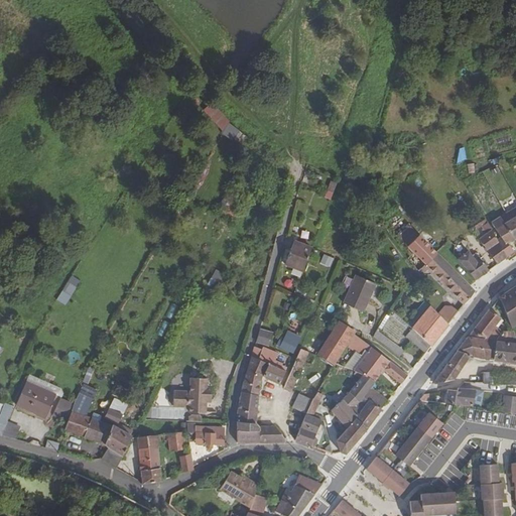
[(236,134),(238,130),(229,122),(223,133),(232,139),(236,134)]
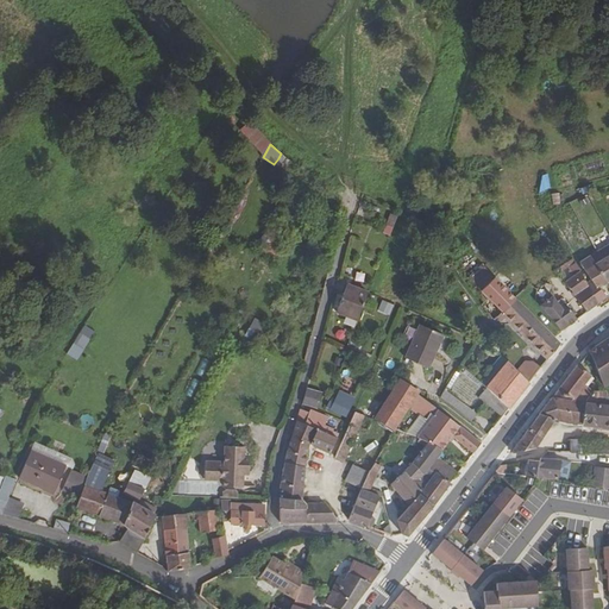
[(289,167),(292,162),(281,154),(278,158),(289,167)]
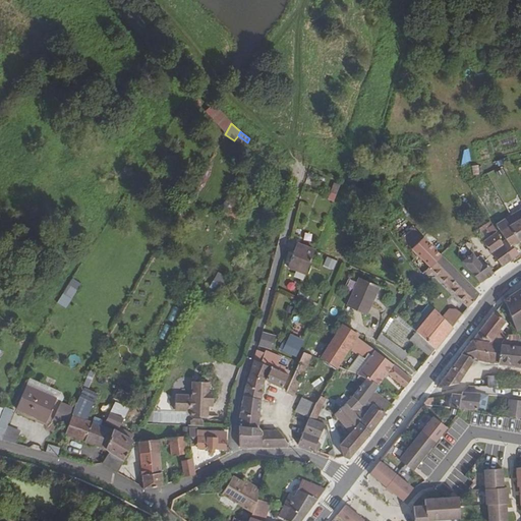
[(329,198),(334,201),(337,195),(340,185),(336,183),(332,193),(329,198)]
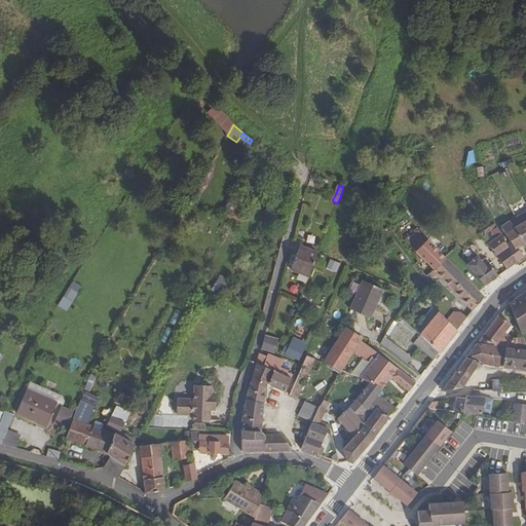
[(237,202),(231,198),(223,211),(231,216),(231,217),(237,221),(246,209),(237,203),(237,202)]
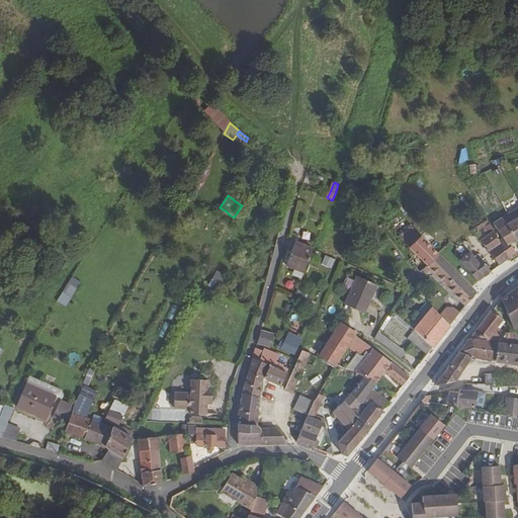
[(506,225),(516,239),(517,237),(517,208),(509,214),(513,221),(506,225)]
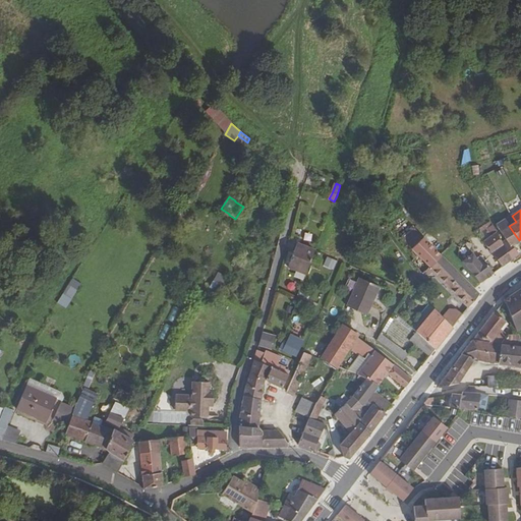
[(513,258),(519,254),(511,243),(514,242),(515,243),(519,240),(509,226),(516,222),(512,216),(497,224),(505,238),(501,240),(513,258)]
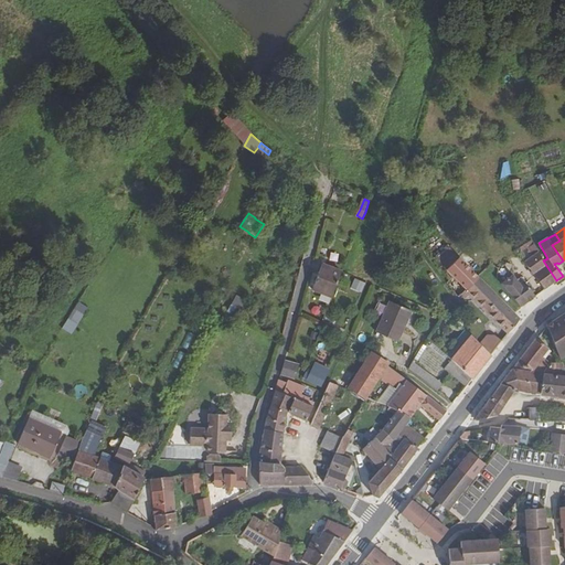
[(516,248),(524,259),(539,251),(531,240),(516,248)]
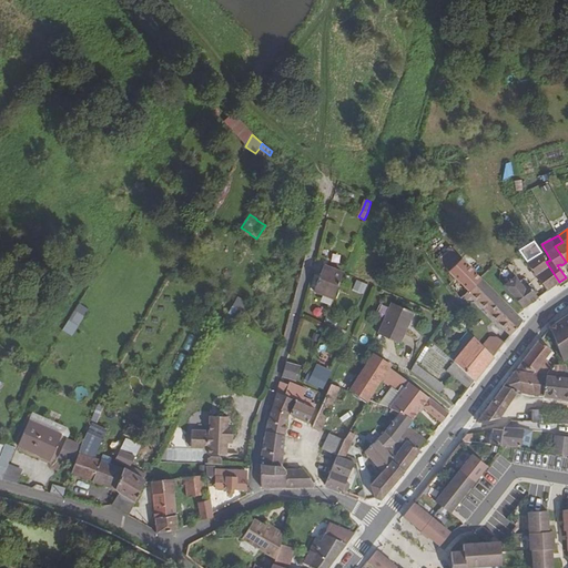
[(438,260),(448,270),(462,259),(450,247),(438,260)]
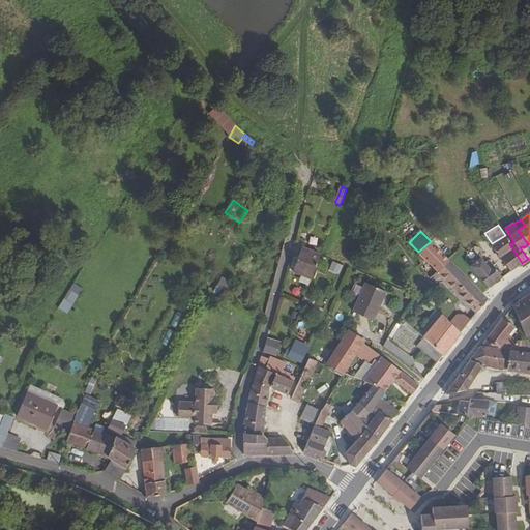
[(509,271),(522,263),(509,244),(505,237),(493,245),(509,271)]
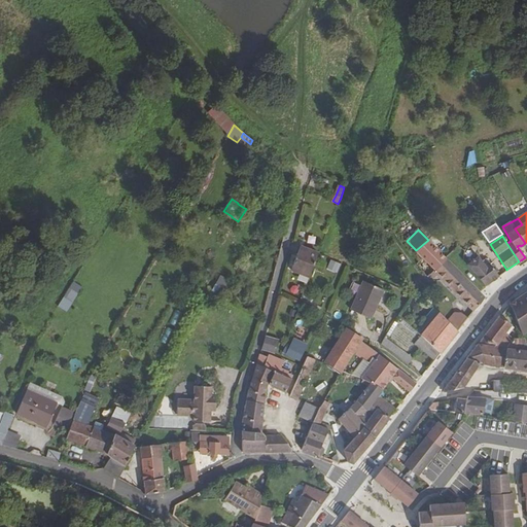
[(428,240),(416,250),(434,269),(446,257),(428,240)]
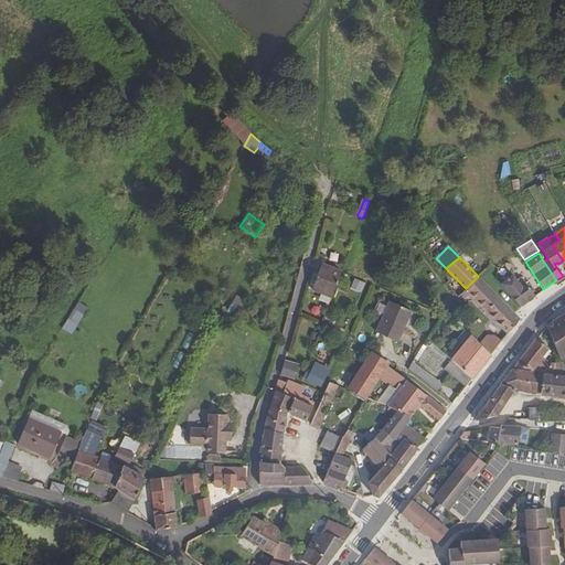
[(312,290),(331,297),(341,272),(323,264),(312,290)]
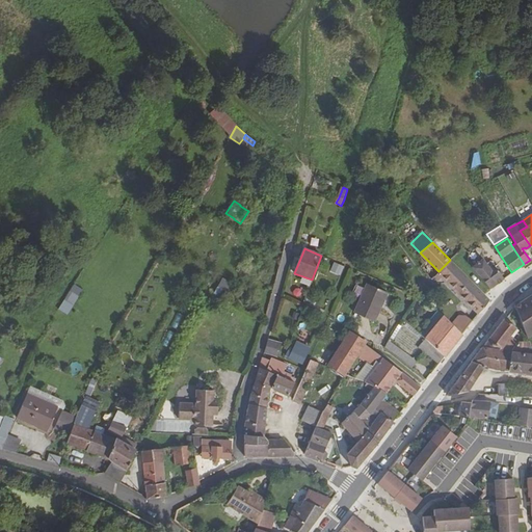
[(483,259),(472,267),(481,280),(482,278),(489,288),(503,278),(493,264),(488,267),(483,259)]
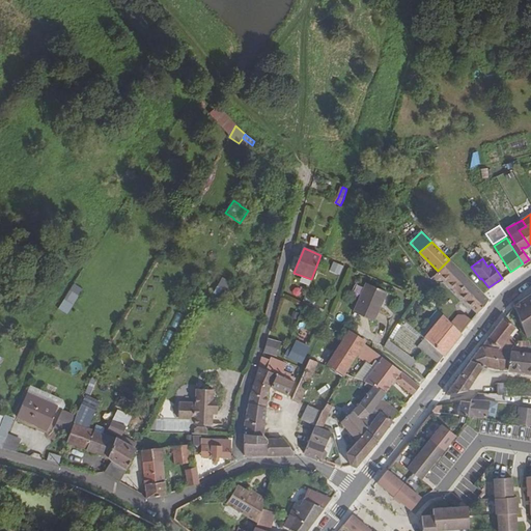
[(442,276),(477,312),(488,299),(482,292),(449,259),(438,271),(442,276)]
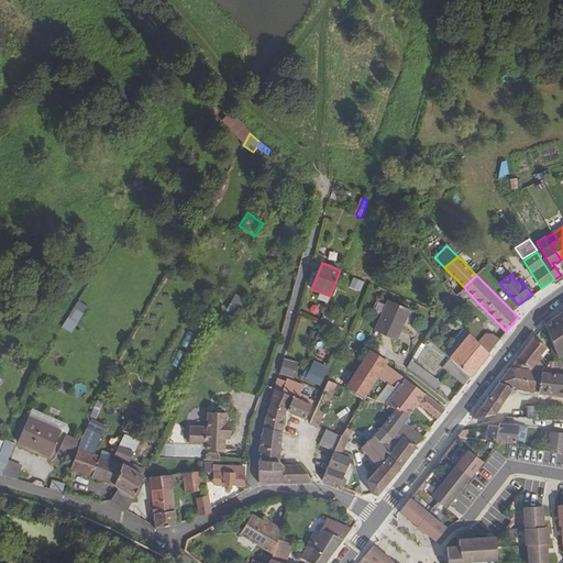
[(365,280),(356,277),(354,282),(362,286),(365,280)]
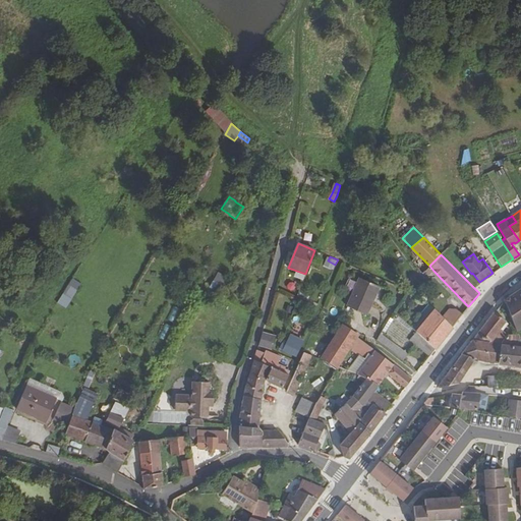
[(429,275),(433,271),(429,266),(425,271),(429,275)]
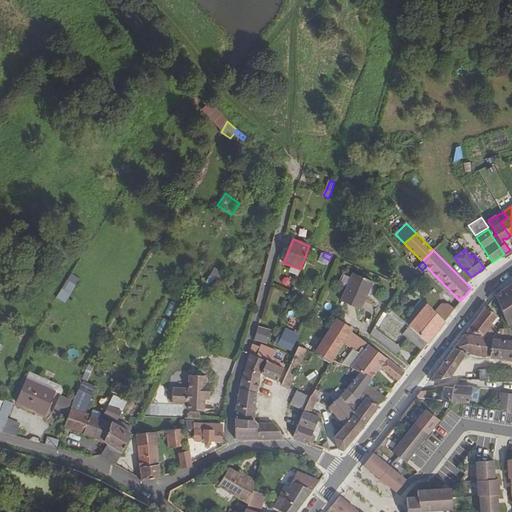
[(64,302),(80,279),(71,273),(56,296),(64,302)]
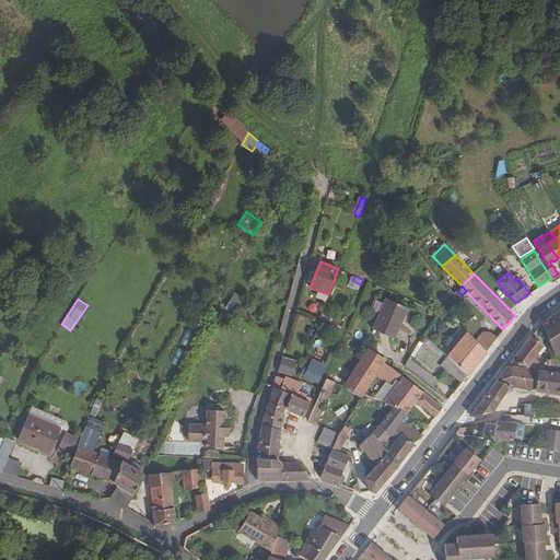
[(407,307),(386,299),(373,329),(395,338),(407,307)]
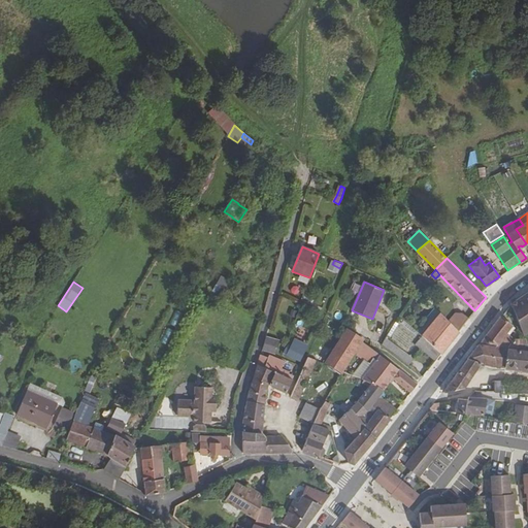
[(225,290),(216,285),(212,291),(222,296),(225,290)]
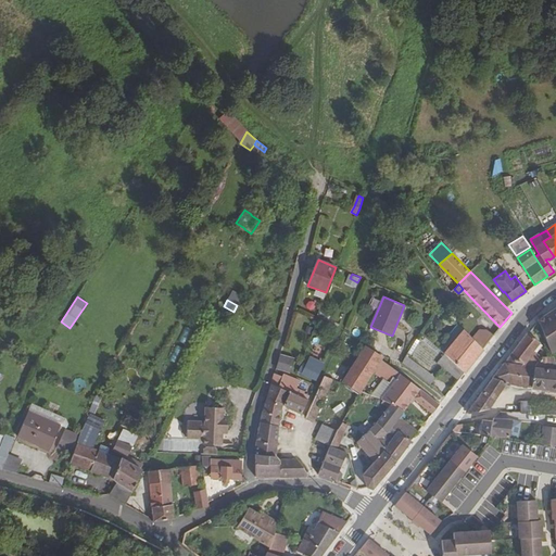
[(538,321),(548,345),(555,340),(555,303),(544,313),(538,321)]
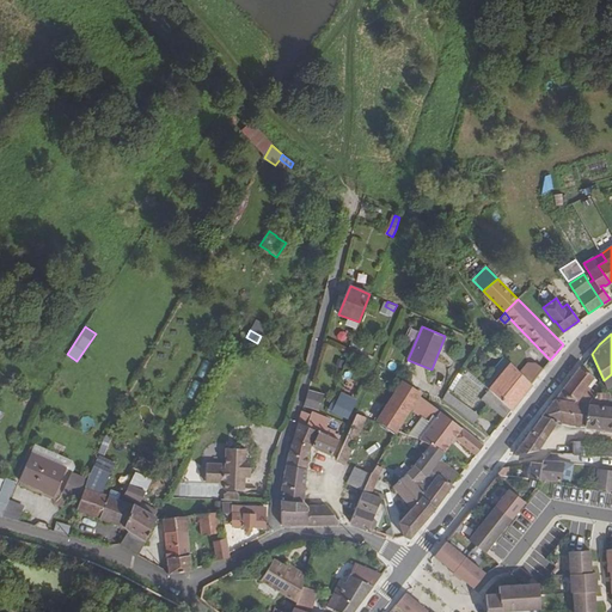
[(494,378),(487,387),(497,397),(512,409),(543,369),(537,365),(528,365),(520,373),(509,362),(505,359),(491,374),(494,378)]
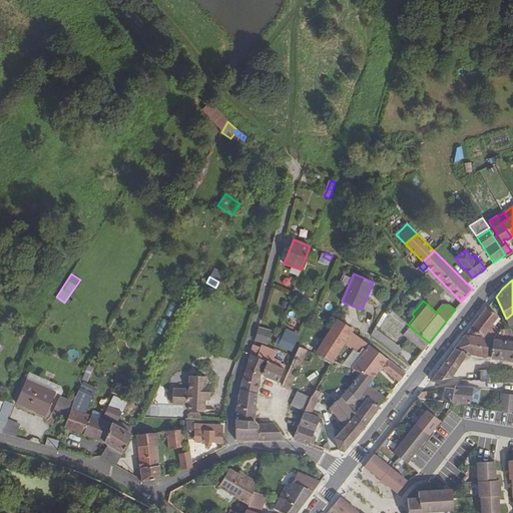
[(466,335),(493,339),(512,341),(512,336),(510,330),(500,330),(495,326),(493,324),(499,317),(487,308),(466,335)]
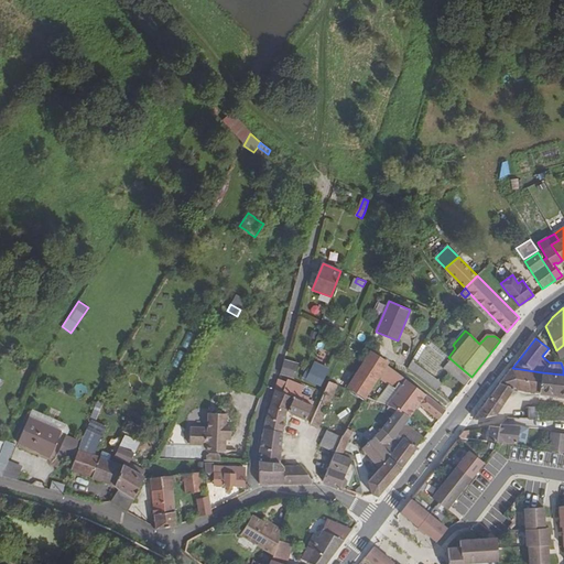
[(542,356),(544,358),(551,350),(549,348),(542,356)]
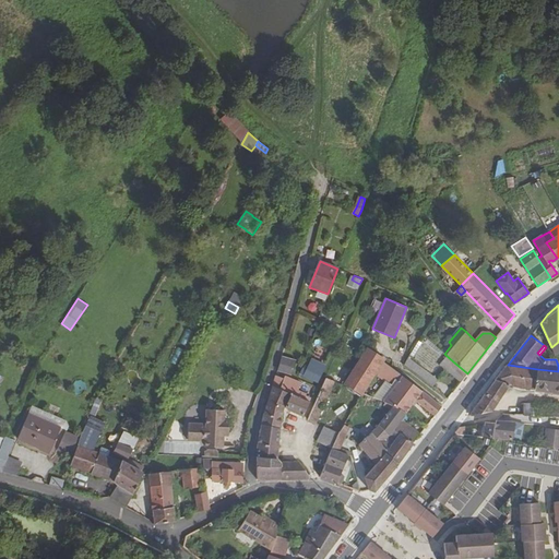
[(383,361),(385,360),(367,348),(344,382),(363,395),(364,394),(383,361)]
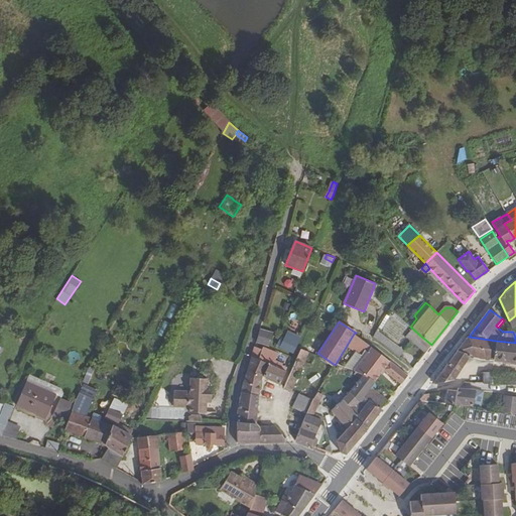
[(260,330),(258,337),(270,342),(273,335),(260,330)]
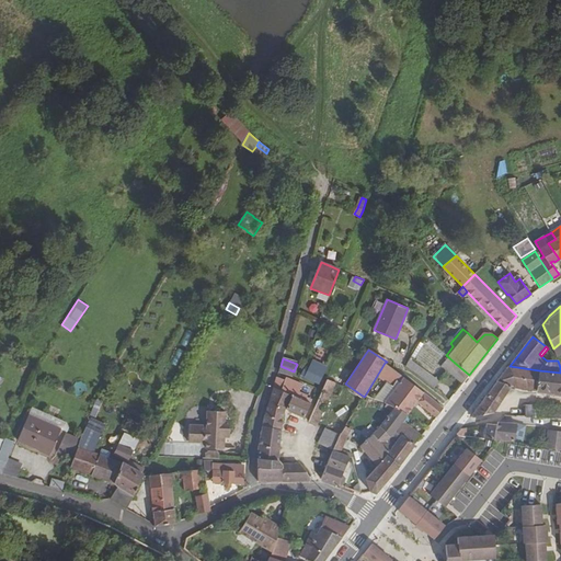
[(320,381),(321,378),(325,367),(327,364),(313,358),(312,361),(307,371),(306,375),(320,381)]
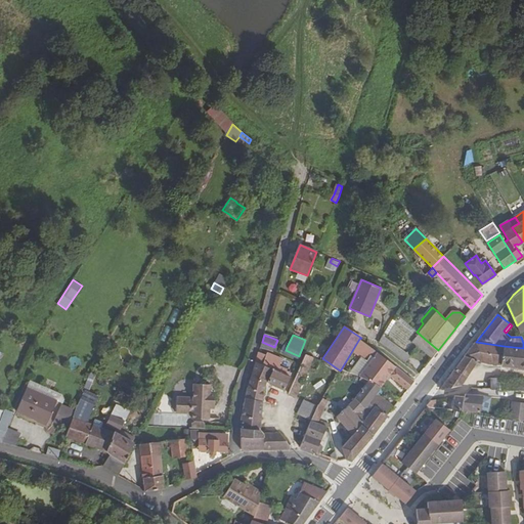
[(438,350),(426,340),(420,347),(432,358),(438,350)]
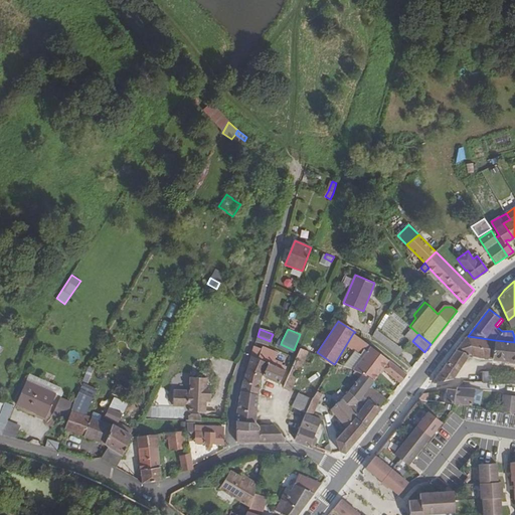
[(258,336),(255,341),(269,345),(270,341),(258,336)]
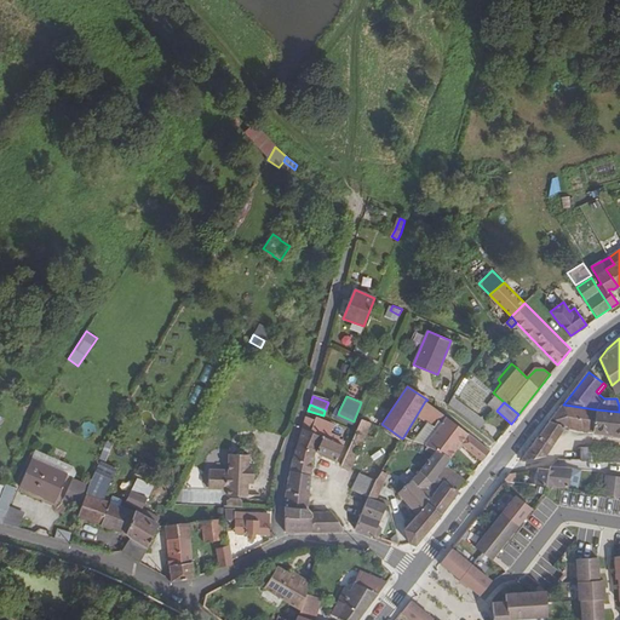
[(592,431),(596,409),(563,405),(550,422),(566,428),(584,430),(592,431)]
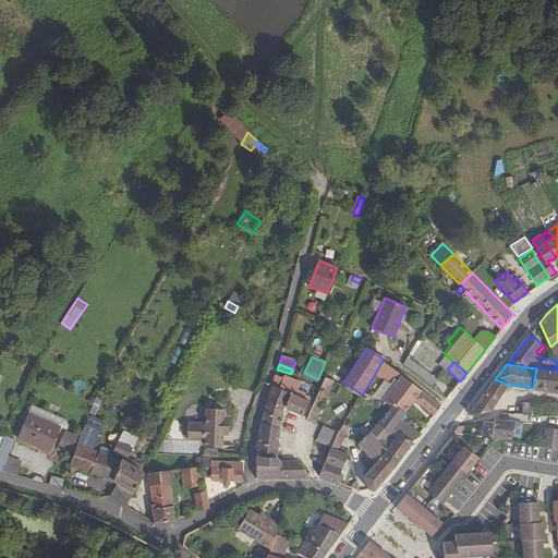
[(557,371),(536,368),(533,388),(557,390),(557,371)]
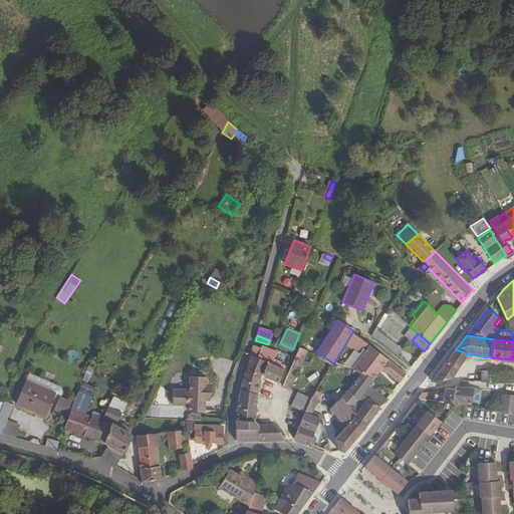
[(253,346),(250,354),(268,362),(262,375),(278,383),(284,369),(279,366),(281,363),(274,359),(277,351),(261,346),(261,349),(253,346)]
